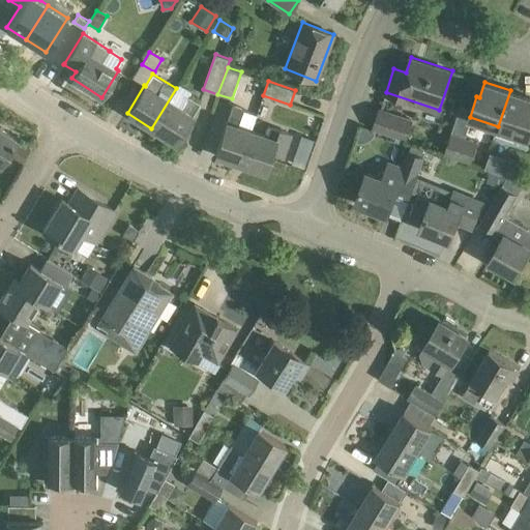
[(498,126),(529,137),(529,134),(529,96),(510,90),(498,126)]
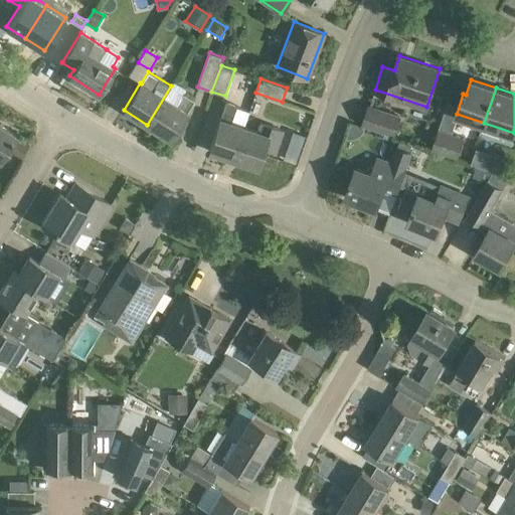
[(164,98),(147,125),(171,139),(188,113),(187,112),(194,101),(183,94),(176,105),(164,98)]
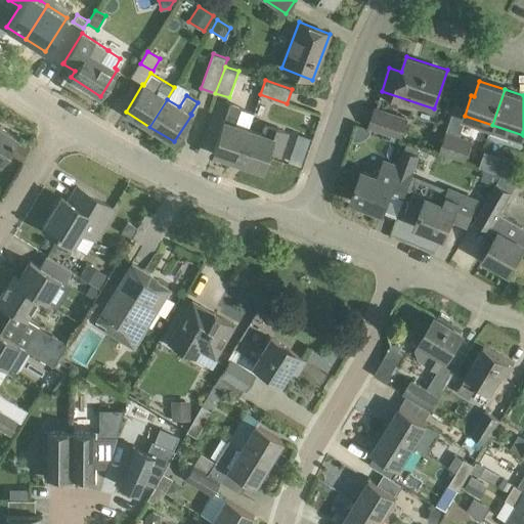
[(213,154),(237,162),(249,129),(235,125),(242,106),(229,101),(213,154)]
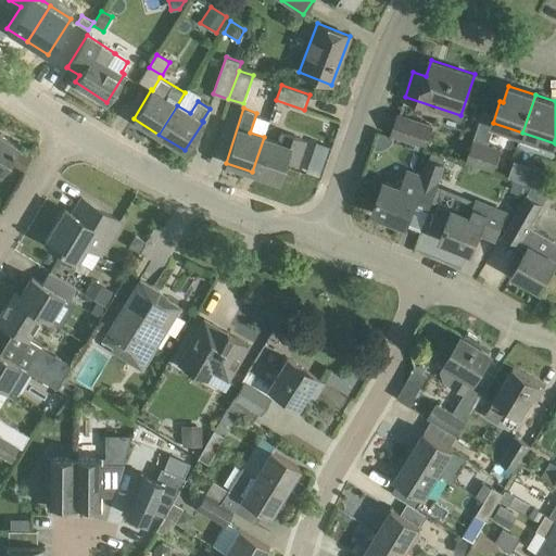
[(393,133),(426,143),(432,125),(400,114),(393,133)]
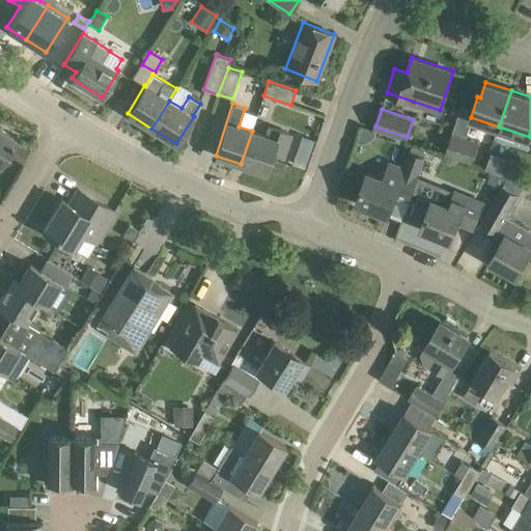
[(252,131),(241,164),(266,172),(272,152),(283,157),(291,134),(272,128),(269,126),(266,136),(252,131)]
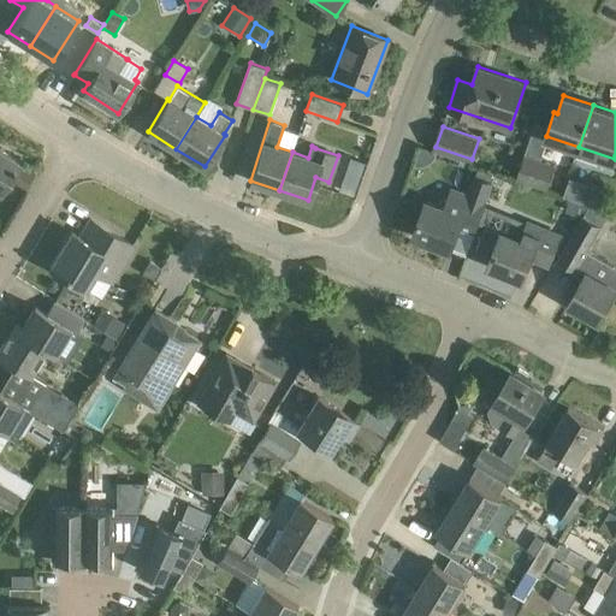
[(0,149),(0,193),(19,161),(0,149)]
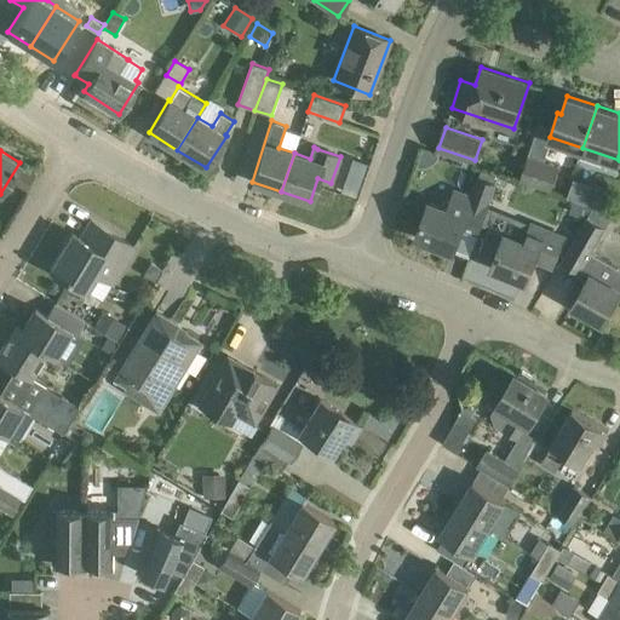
[(520,179),(550,189),(558,165),(528,154),(520,179)]
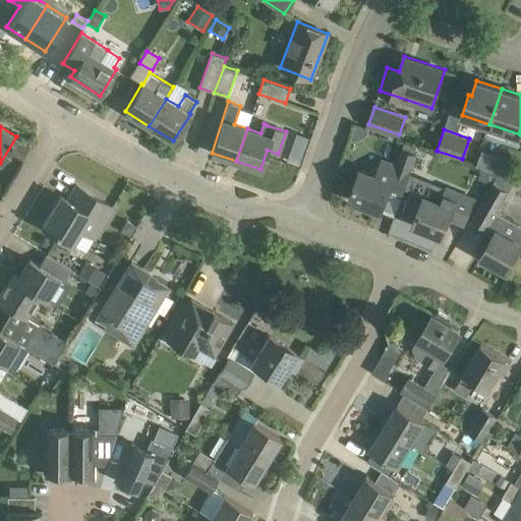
[(418,154),(417,154),(402,149),(397,164),(383,159),(377,174),(361,168),(350,198),(381,211),(389,190),(402,196),(418,154)]
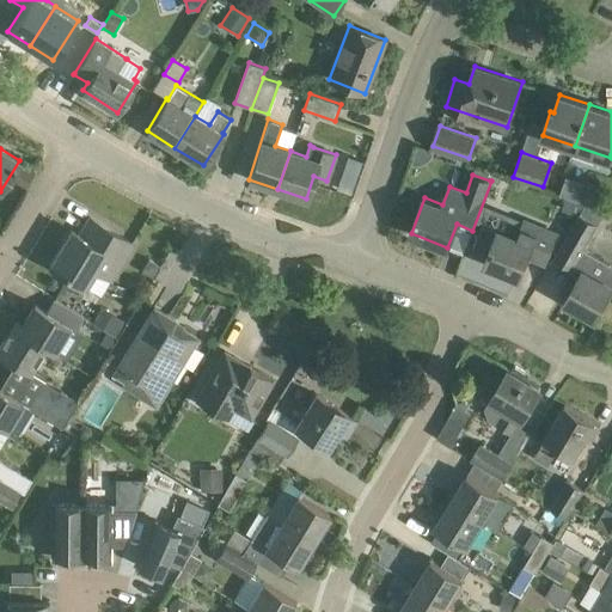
[(567,197),(563,209),(579,214),(580,213),(585,203),(567,197)]
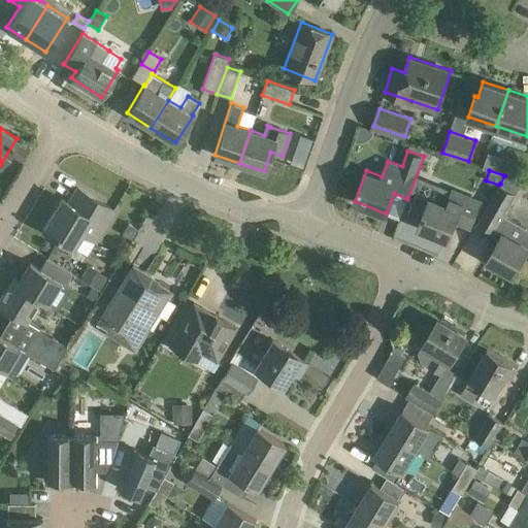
[(502,233),(487,259),(514,274),(527,250),(527,227),(504,215),(517,193),(500,184),(499,185),(479,221),(495,230),(496,229),(502,233)]
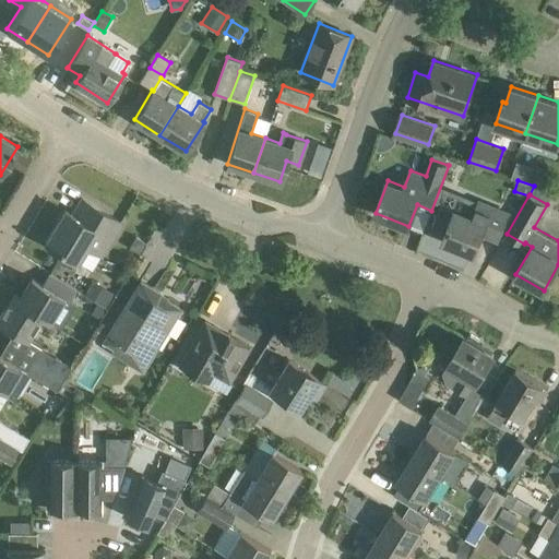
[(46,241),(78,261),(86,246),(102,254),(121,222),(83,199),(73,214),(66,210),(46,241)]
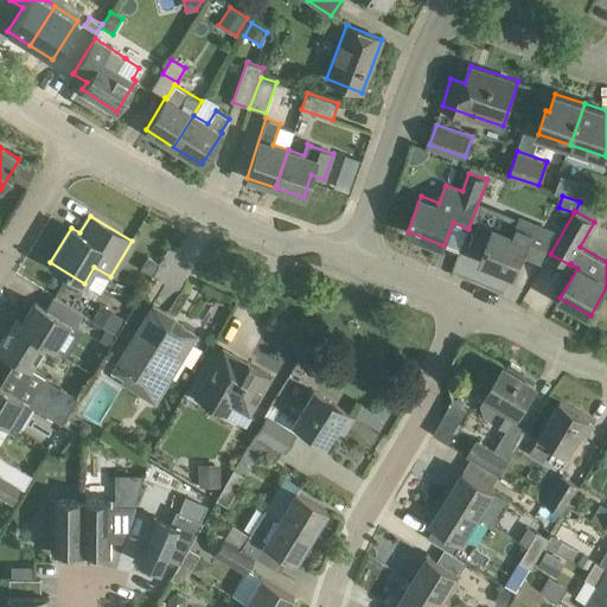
[(479,221),(468,249),(483,255),(481,260),(515,274),(524,253),(541,260),(550,237),(553,230),(521,217),(513,235),(479,221)]
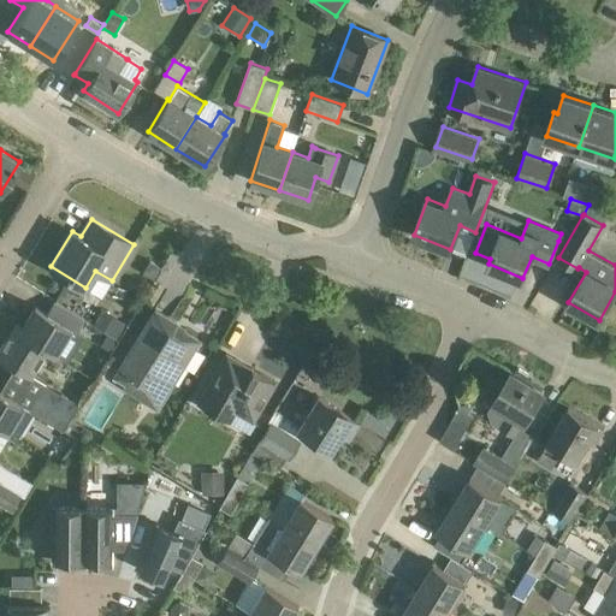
[(143,273),(155,280),(163,268),(150,260),(143,273)]
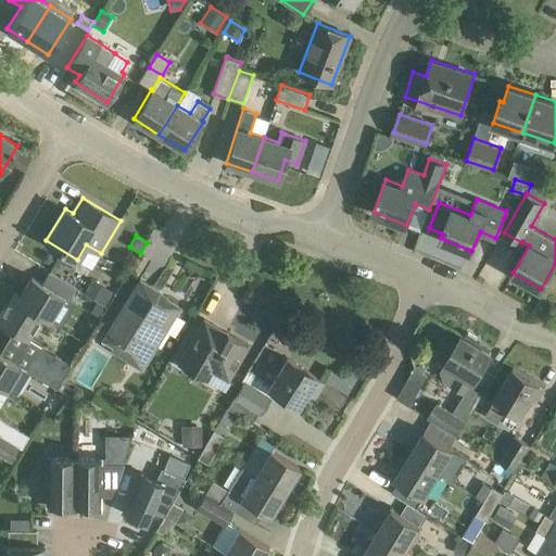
[(14,291),(11,297),(41,316),(61,327),(76,303),(70,299),(76,288),(50,272),(43,282),(32,276),(20,295),(14,291)]
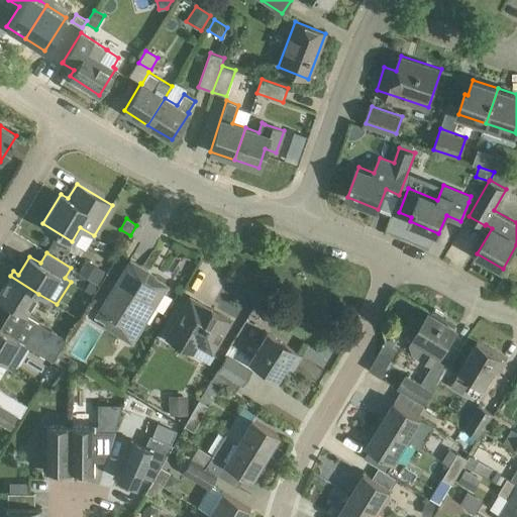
[(146,274),(148,270),(130,259),(93,317),(131,341),(167,285),(153,277),(152,278),(146,274)]
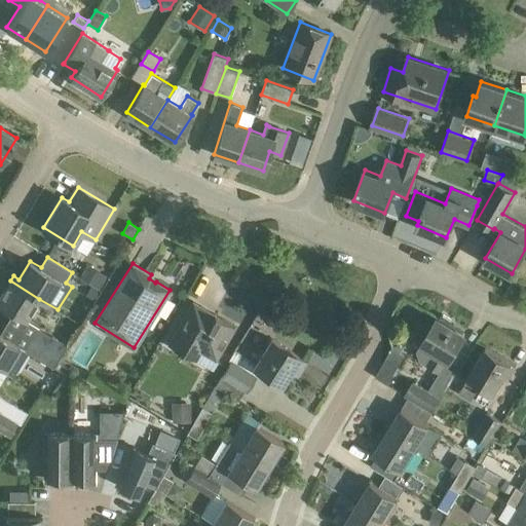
[(80,277),(92,285),(101,290),(109,277),(88,265),(80,277)]
